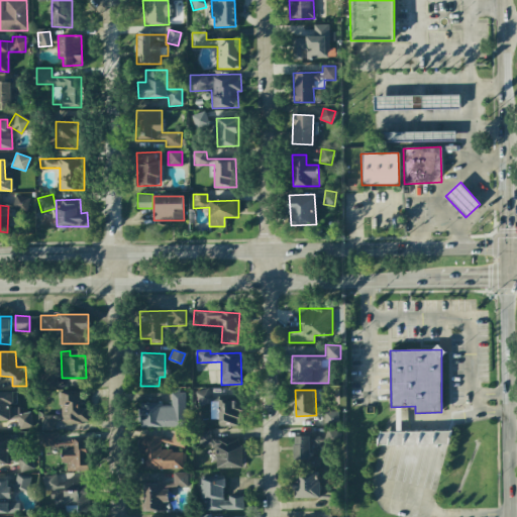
[(61,415),(41,415),(41,430),(56,430),(56,423),(89,423),(88,407),(85,407),(84,391),(60,392),(61,415)]
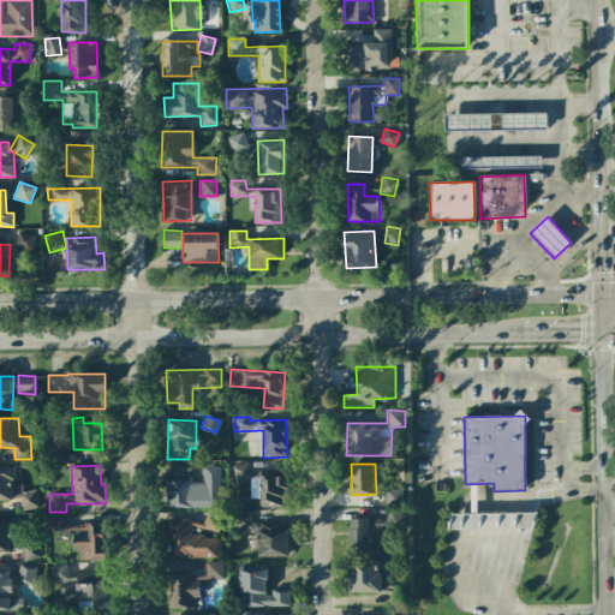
[(0,500),(21,500),(22,509),(37,509),(37,491),(23,491),(22,483),(19,483),(19,466),(0,466),(0,500)]
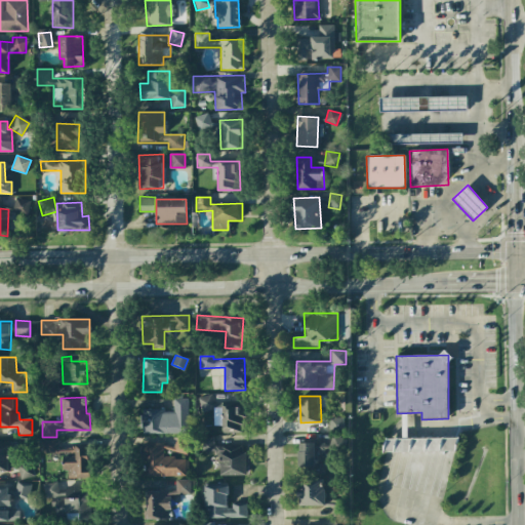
[(188,434),(189,398),(173,398),(173,410),(142,409),(140,433),(188,434)]
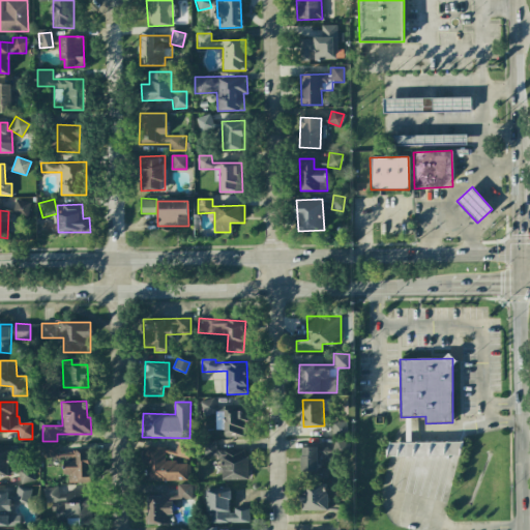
[(225,436),(245,436),(244,410),(225,411),(225,436)]
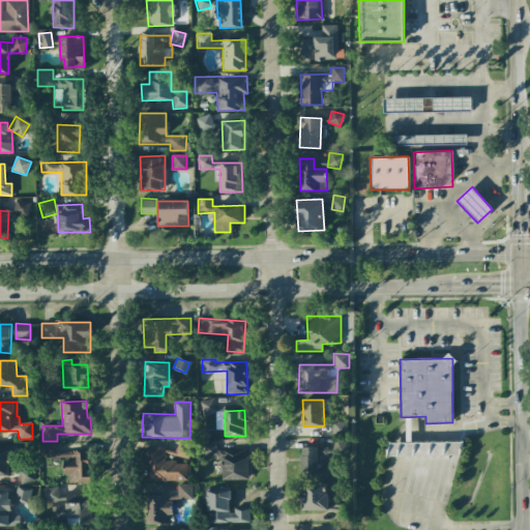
[(333,437),(347,436),(347,421),(332,422),(333,437)]
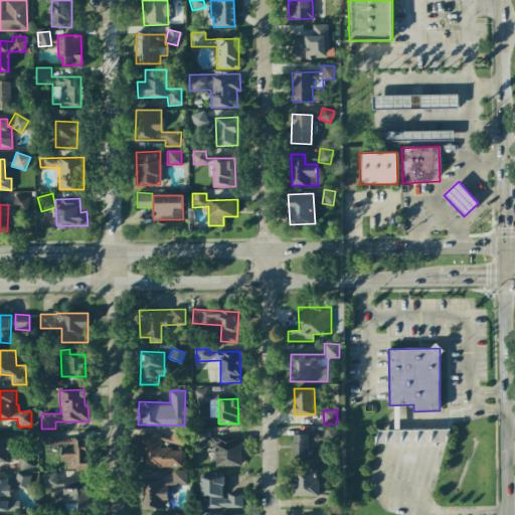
[(216,467),(242,466),(241,438),(209,438),(209,428),(198,428),(199,446),(215,446),(216,467)]
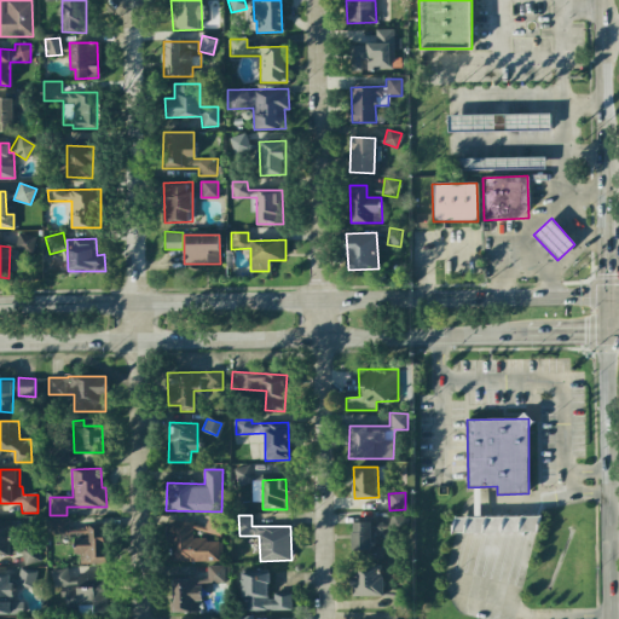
[(68,534),(69,518),(52,516),(51,533),(68,534)]
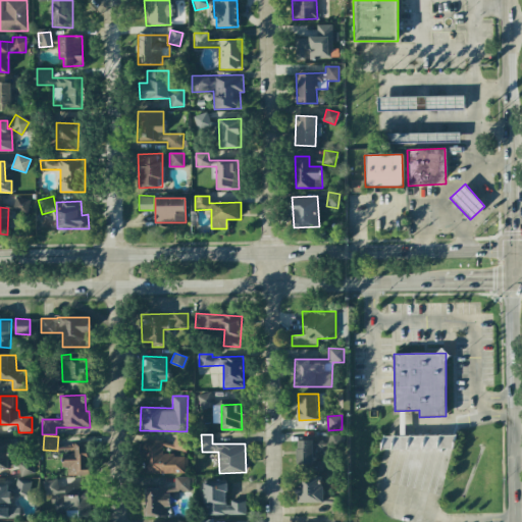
[(173,450),(187,452),(189,437),(175,435),(173,450)]
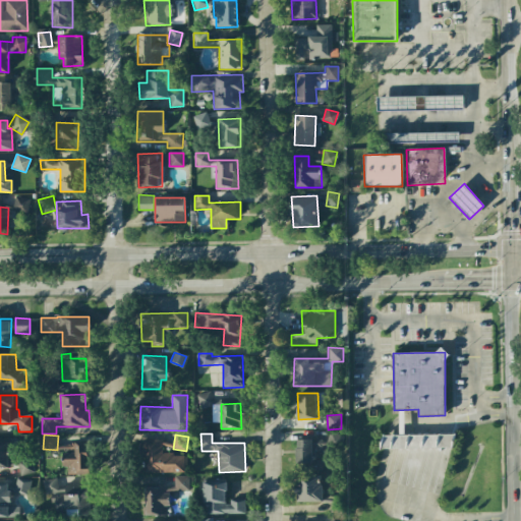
[(383,435),(383,448),(453,449),(454,436),(383,435)]
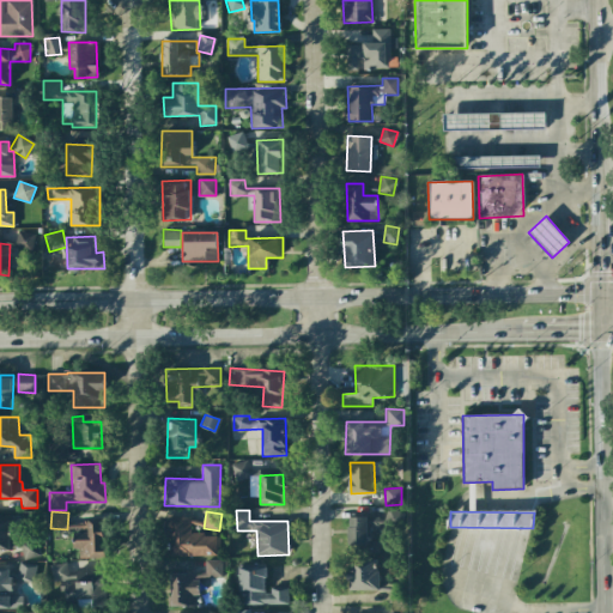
[(11,516),(0,515),(0,550),(10,551),(11,516)]
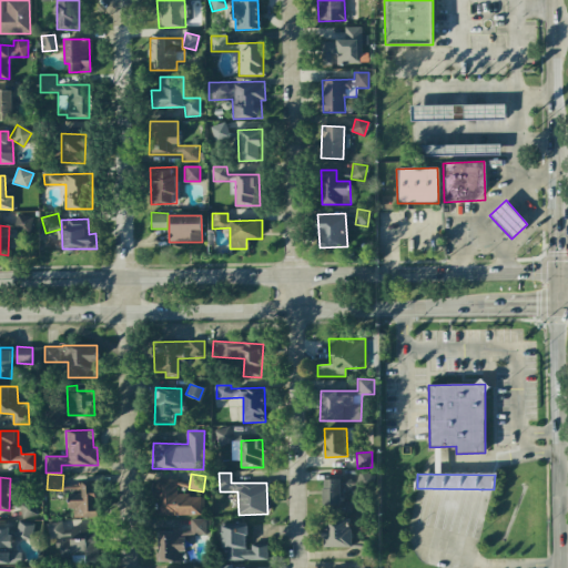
[(155,515),(201,515),(201,495),(176,495),(176,479),(155,479),(155,515)]
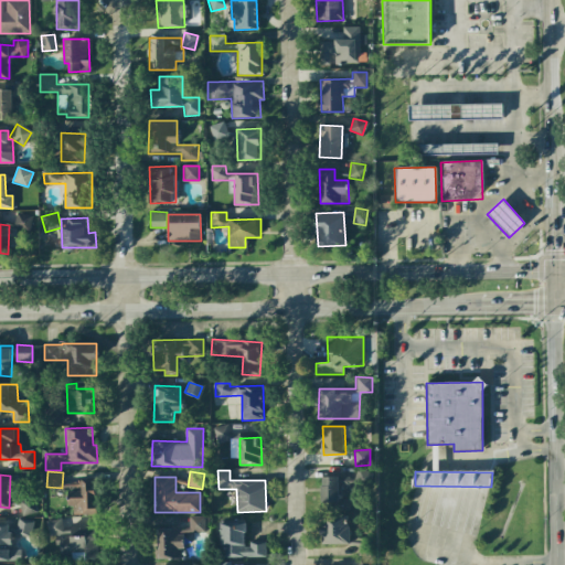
[(73,514),(94,515),(96,483),(70,482),(68,505),(73,505),(73,514)]
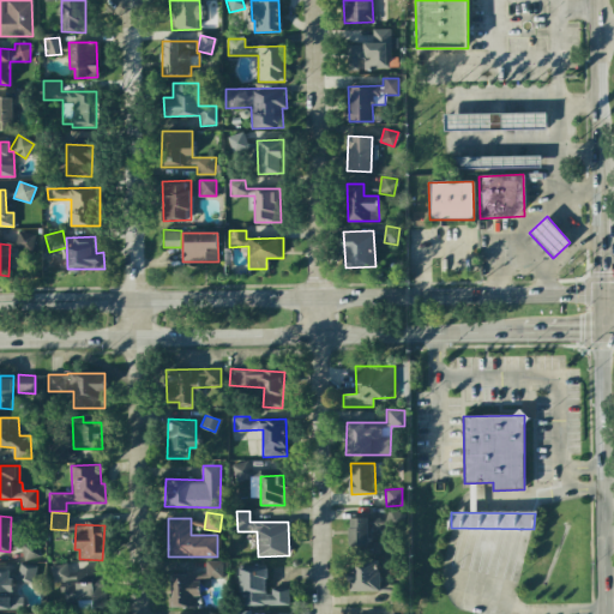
[(37,539),(12,542),(12,547),(22,546),(24,560),(40,558),(37,539)]
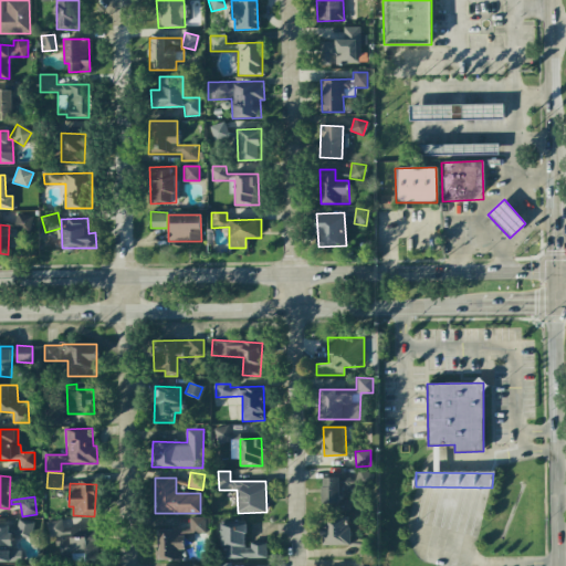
[(206,516),(189,517),(190,533),(206,533),(206,516)]
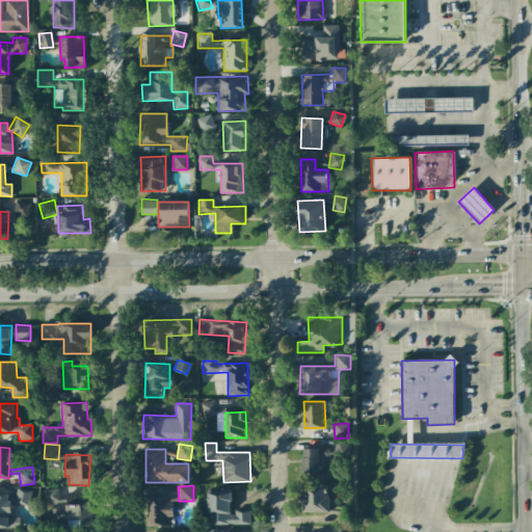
[(303,512),(328,512),(328,486),(303,487),(303,512)]
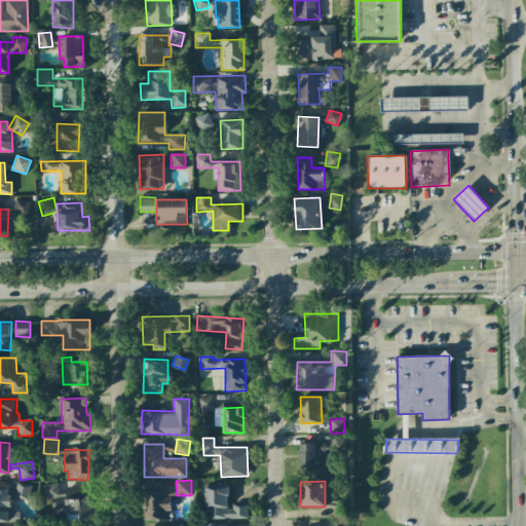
[(28,498),(31,487),(16,483),(13,494),(28,498)]
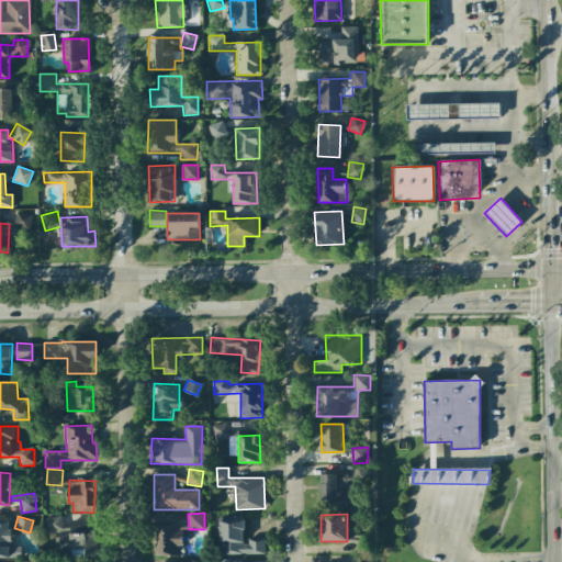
[(96,527),(86,528),(86,532),(70,534),(70,526),(63,526),(63,516),(47,517),(48,532),(56,532),(58,558),(98,554),(96,527)]
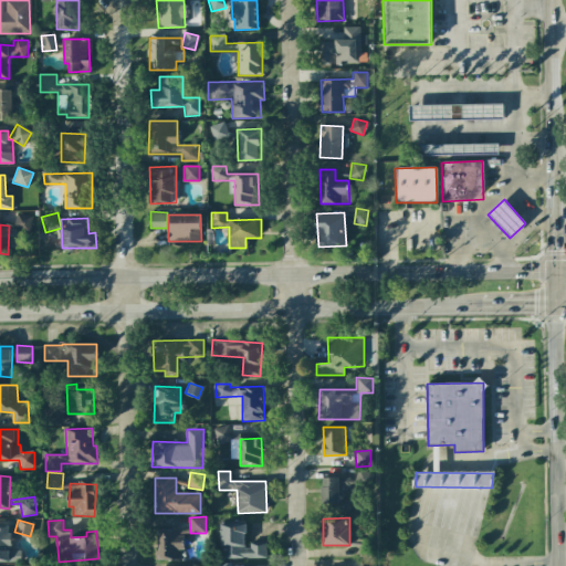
[(221,522),(222,558),(266,558),(266,544),(245,544),(245,521),(221,522)]
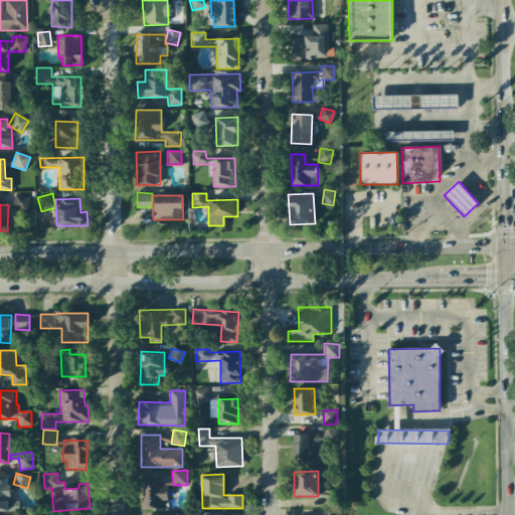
[(0,510),(18,511),(19,501),(9,500),(9,479),(0,478),(0,510)]
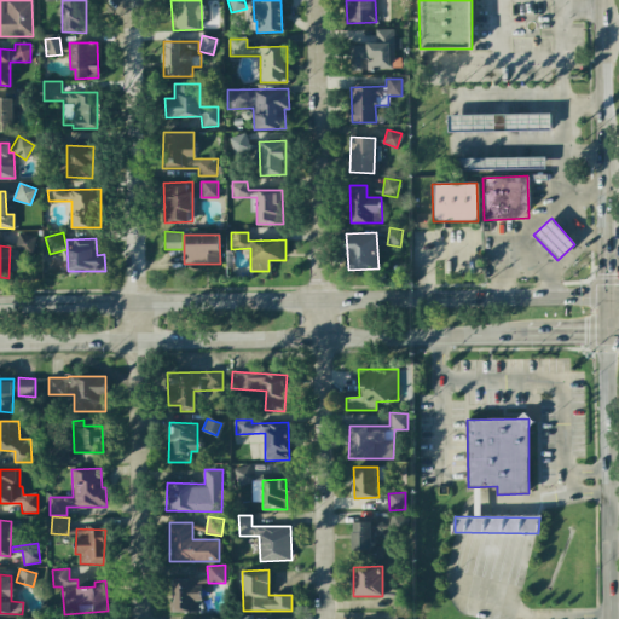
[(200,579),(173,578),(172,611),(200,612),(200,579)]
